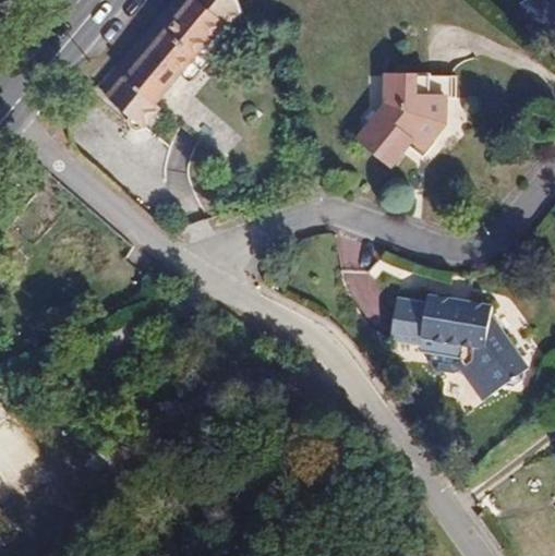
[(186,0),(123,79),(121,76),(105,96),(130,116),(145,97),(154,105),(179,74),(224,20),(228,24),(240,9),(234,0),(186,0)]
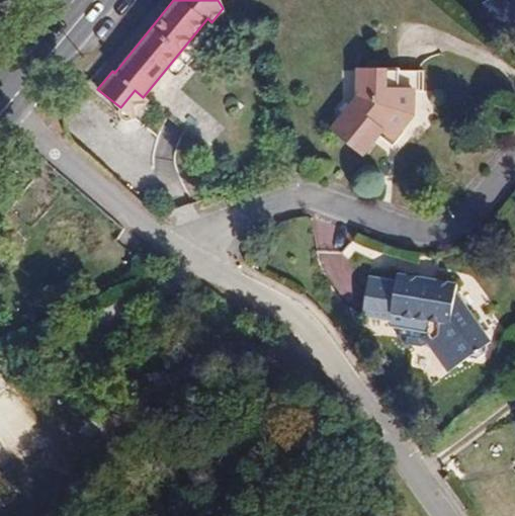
[(486,0),(482,2),(499,31),(514,21),(514,0),(486,0)]
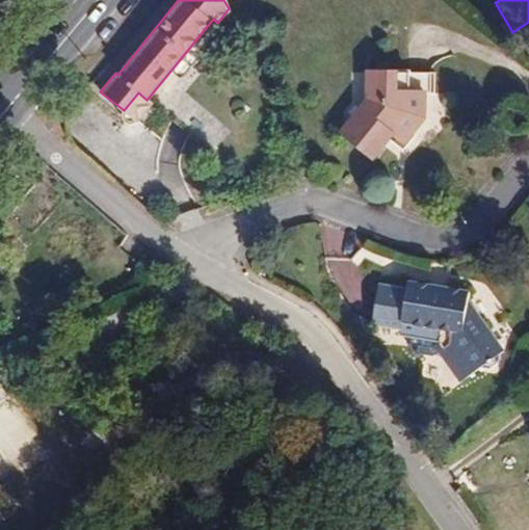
[(217,23),(213,19),(170,71),(180,79),(222,27),(217,23)]
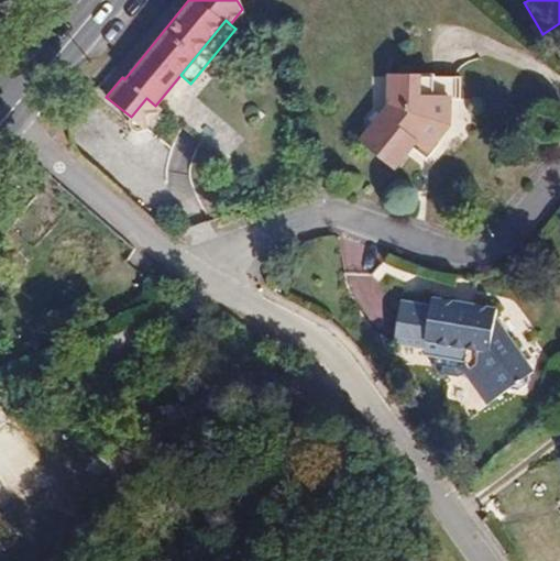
[(431,95),(431,74),(387,74),(387,103),(359,139),(393,166),(414,140),(426,150),(448,122),(448,95),(431,95)]
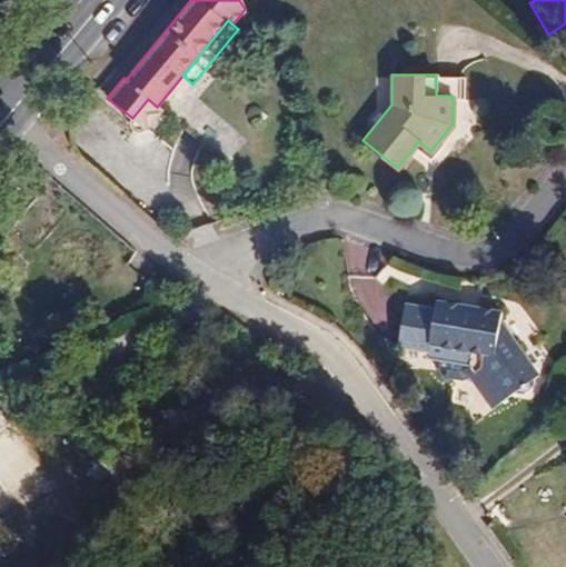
[(161,109),(148,99),(132,118),(129,121),(130,127),(131,128),(133,130),(138,131),(144,130),(161,109)]
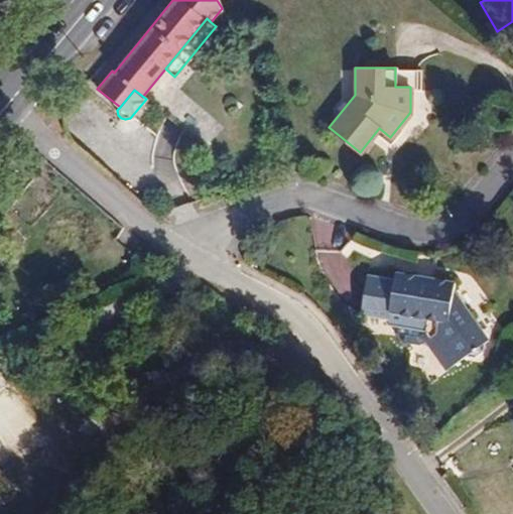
[(359,312),(386,316),(385,324),(397,326),(396,335),(400,340),(417,343),(422,339),(443,369),(465,354),(484,342),(487,339),(464,305),(461,308),(452,295),(453,289),(454,281),(429,277),(428,282),(417,280),(418,275),(394,271),(393,279),(365,274),(359,312)]
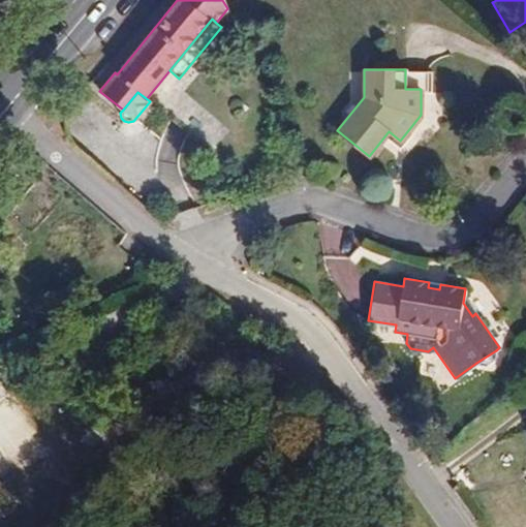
[(475,313),(464,297),(463,303),(472,316),(475,313)]
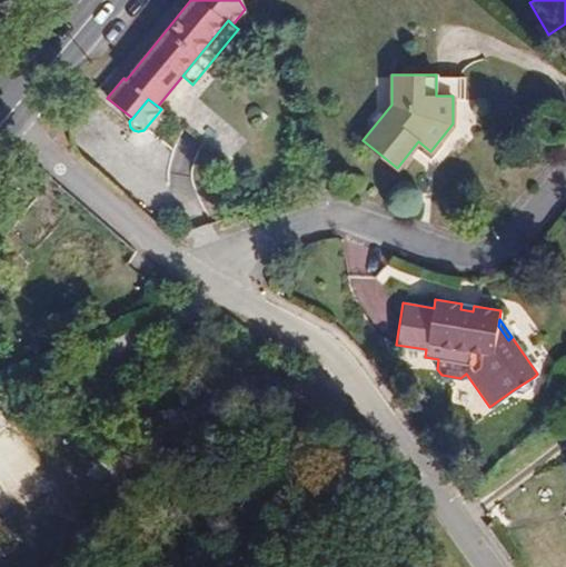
[(532,386),(534,377),(513,390),(522,393),(532,386)]
